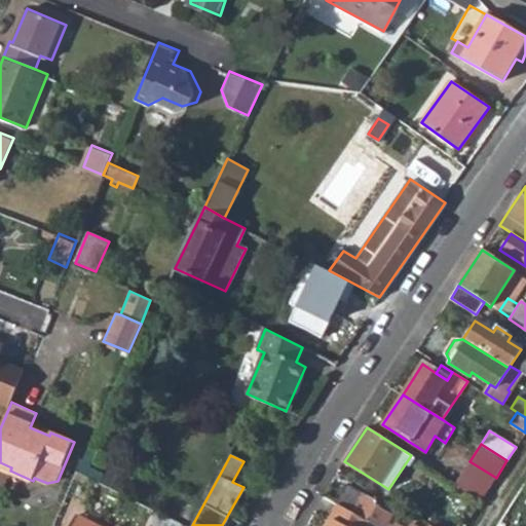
[(0,462),(0,466),(10,471),(11,467),(0,462)]
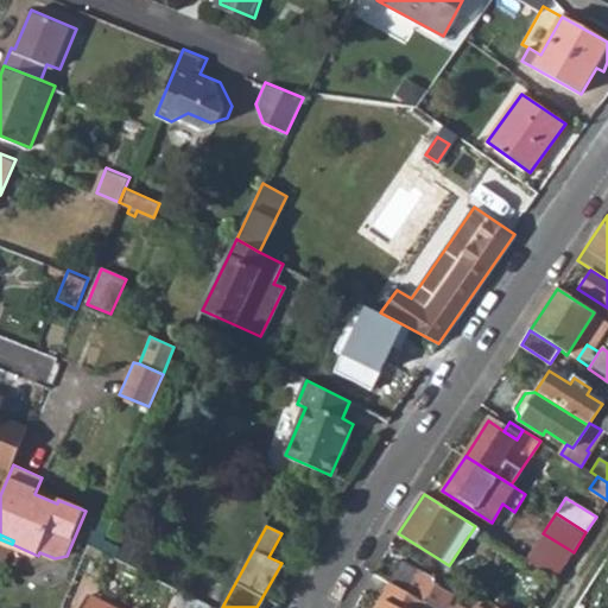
[(539,538),(526,558),(557,577),(569,557),(539,538)]
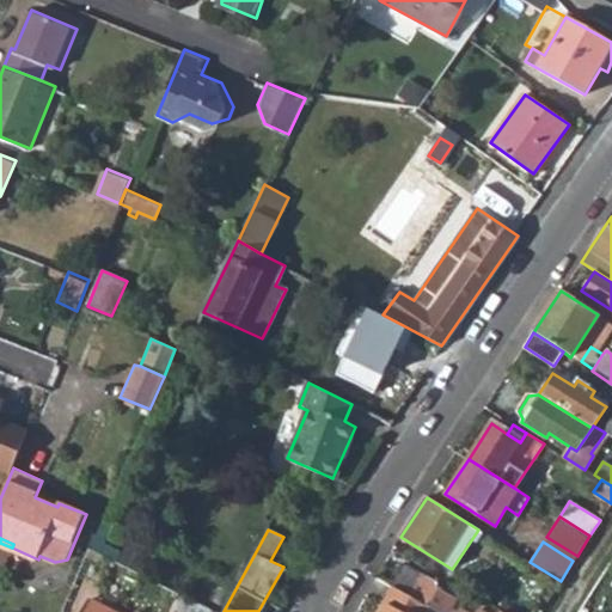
[(411,568),(398,589),(432,609),(438,611),(446,611),(454,598),(436,588),(439,583),(411,568)]
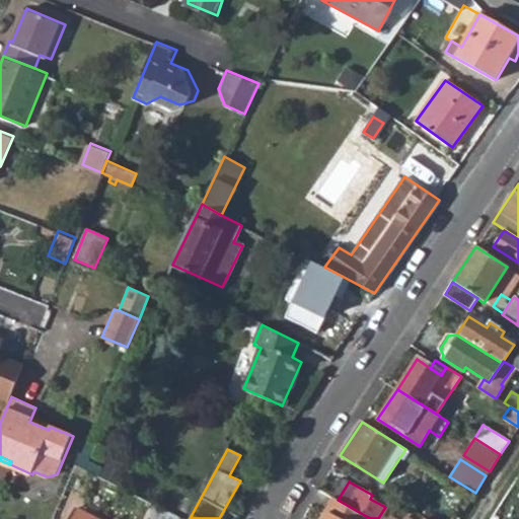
[(364,518),(366,516),(338,500),(332,497),(325,511),(328,513),(325,518),(364,518)]
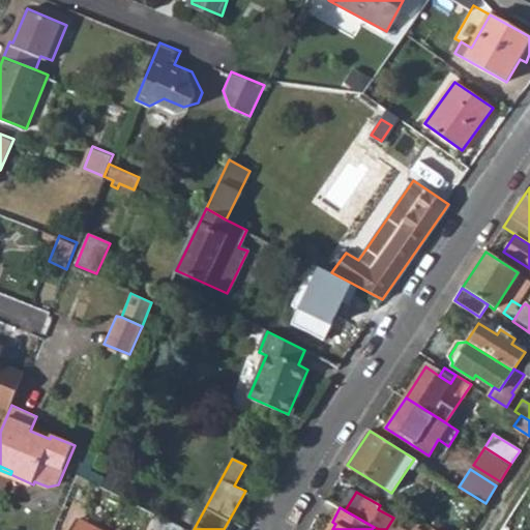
[(79,519),(74,529),(83,529),(87,523),(79,519)]
